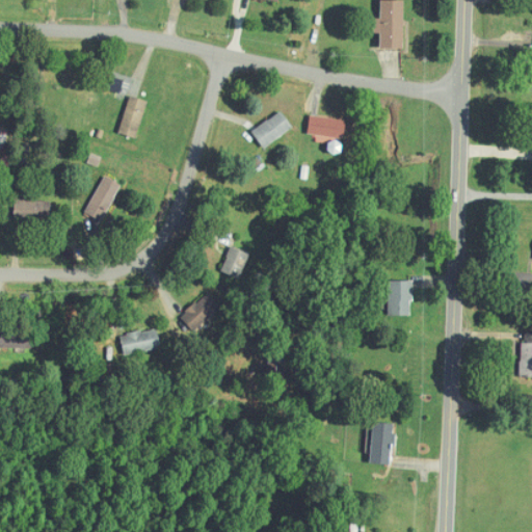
[(380,49),(404,49),(405,1),(381,0),(380,49)]
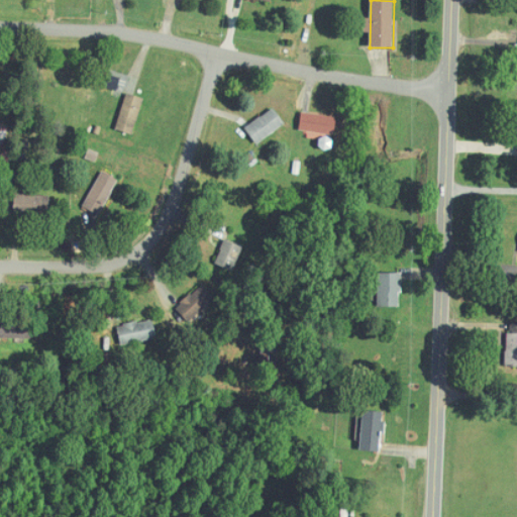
[(118,130),(135,134),(142,97),(125,94),(118,130)]
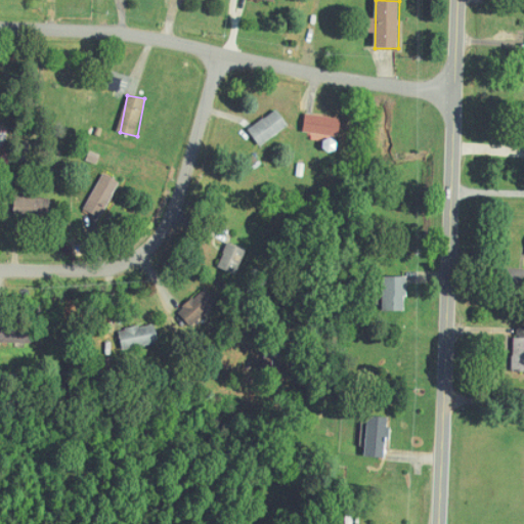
[(290,126),(277,110),(249,130),(260,146),(290,126)]
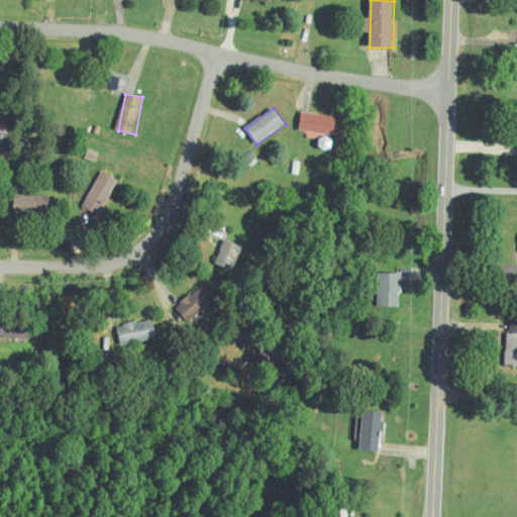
[(337,117),(302,111),(299,129),(334,135),(337,117)]
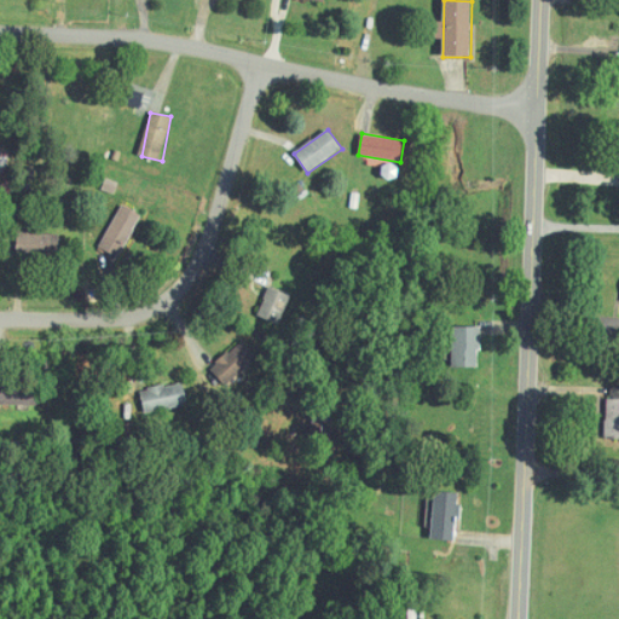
[(100,247),(120,258),(142,215),(122,204),(100,247)]
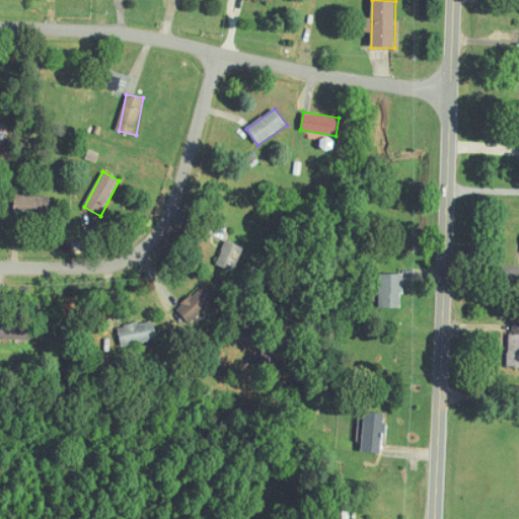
[(243,247),(225,240),(217,266),(235,272),(243,247)]
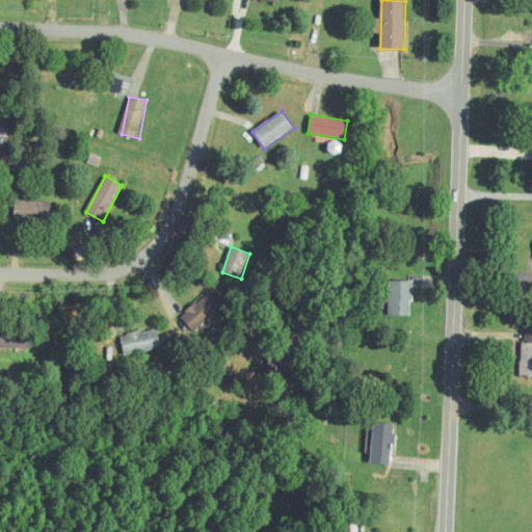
[(413,281),(389,281),(389,316),(414,316),(413,281)]
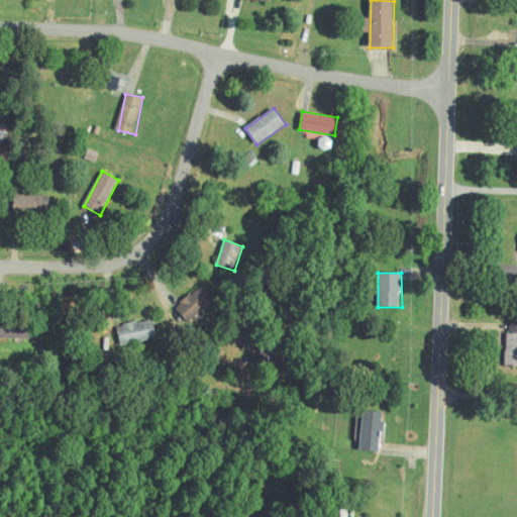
[(176,308),(188,321),(215,298),(204,285),(176,308)]
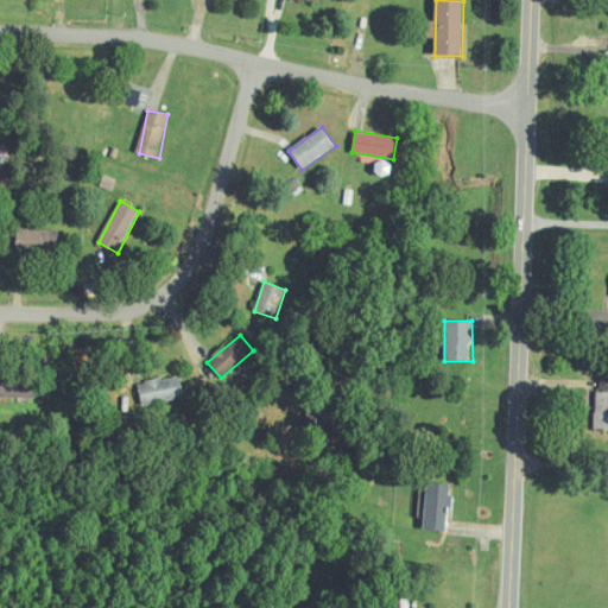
[(184,398),(179,375),(139,384),(144,406),(184,398)]
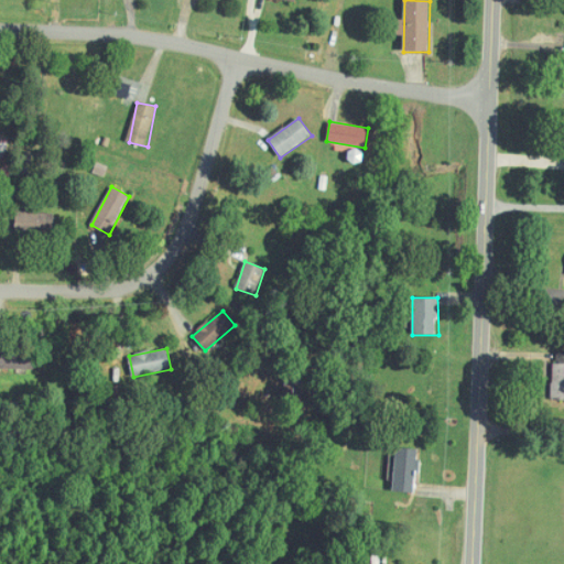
[(552,400),(563,400),(563,364),(553,364),(552,400)]
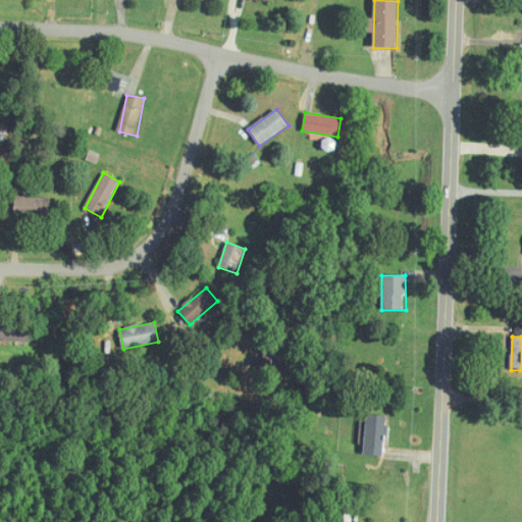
[(364,455),(384,456),(386,416),(366,414),(364,455)]
